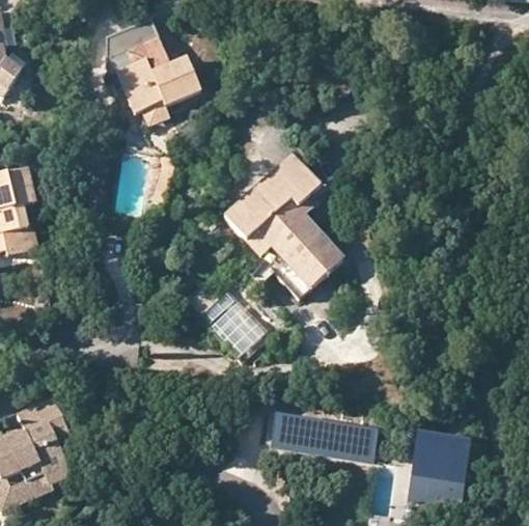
[(0,90),(1,91),(19,66),(3,56),(1,45),(6,43),(0,17),(0,90)]
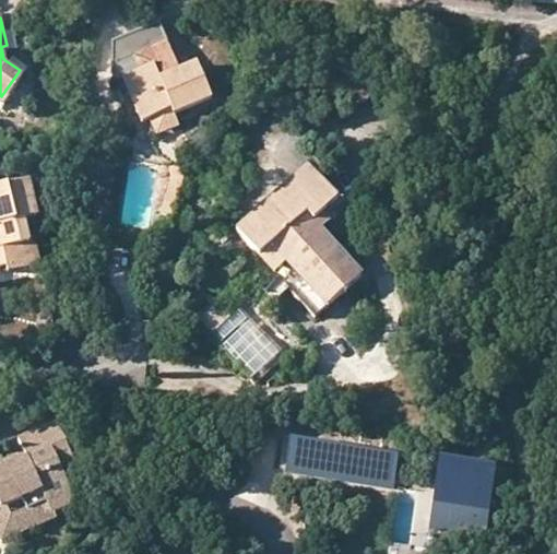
[(172,106),(174,110),(211,94),(197,60),(177,69),(156,20),(111,39),(109,71),(128,113),(135,109),(140,119),(150,115),(172,106)]
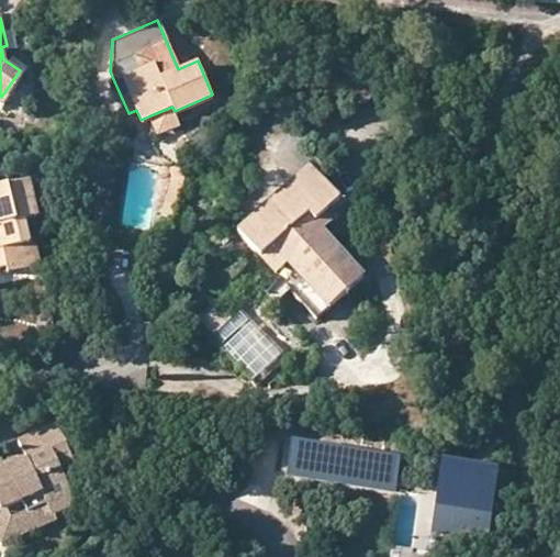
[(179,121),(175,111),(172,107),(150,115),(157,130),(179,121)]
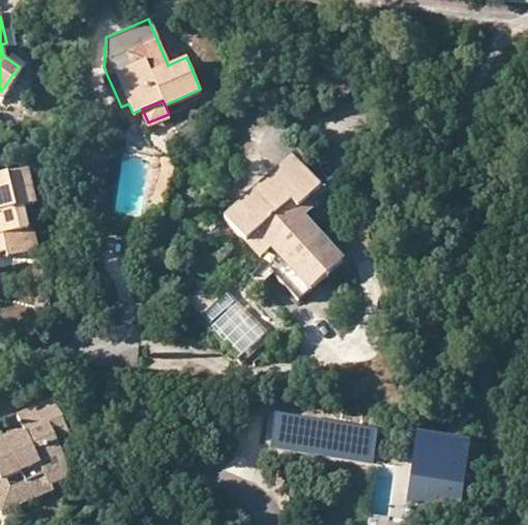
[(223,217),(263,261),(273,270),(297,296),(342,257),(302,215),(293,207),(308,194),(320,184),(292,154),(223,217)]
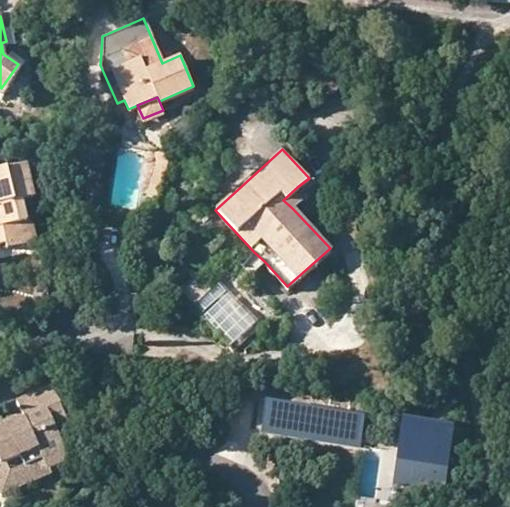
[(0,244),(7,242),(8,248),(27,244),(22,222),(29,221),(27,213),(24,197),(36,195),(29,162),(0,168),(0,244)]
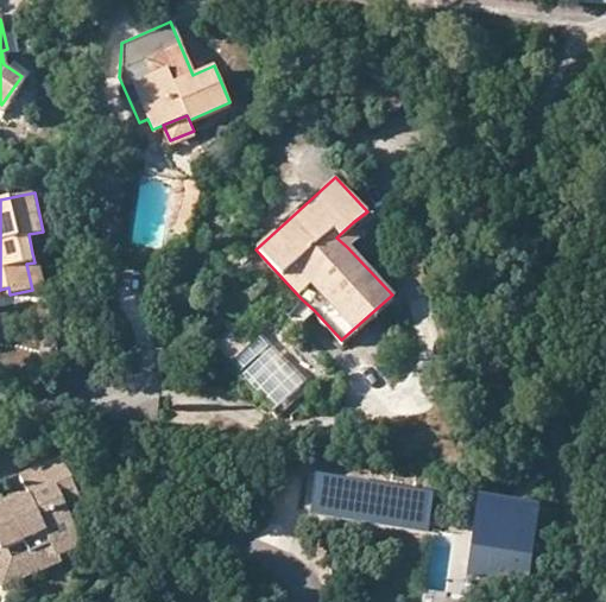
[(363,233),(353,222),(336,238),(347,247),(363,233)]
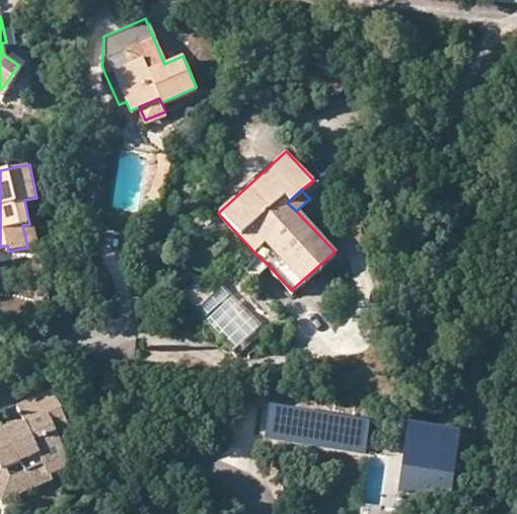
[(34,214),(27,216),(29,224),(22,225),(27,247),(41,244),(34,214)]
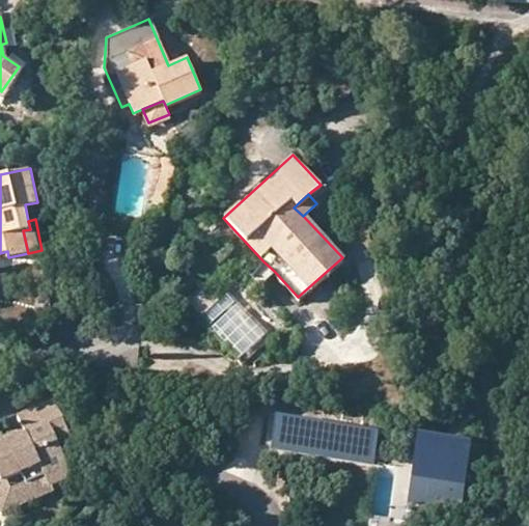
[(256,285),(274,271),(263,261),(248,275),(256,285)]
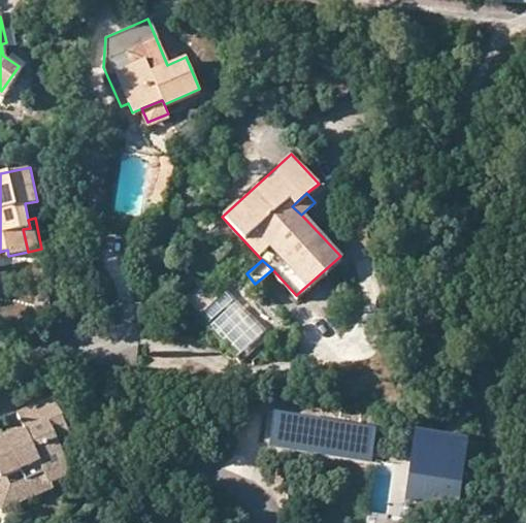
[(217,293),(208,284),(188,303),(197,313),(217,293)]
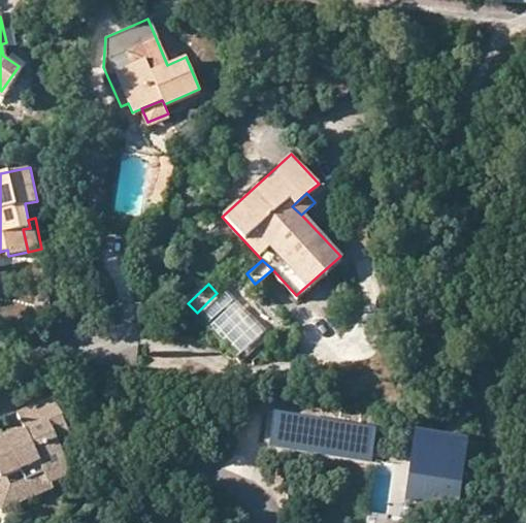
[(0,414),(15,407),(6,388),(0,390),(0,414)]
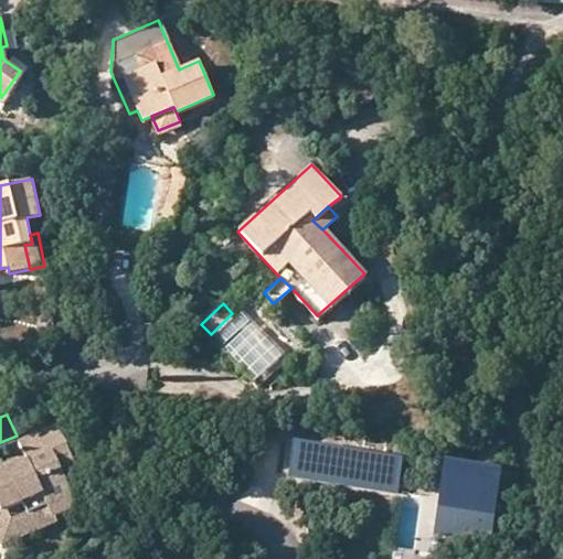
[(0,508),(6,506),(21,500),(27,511),(44,503),(50,513),(75,501),(61,465),(73,460),(56,423),(18,440),(24,452),(28,461),(0,472),(0,508)]
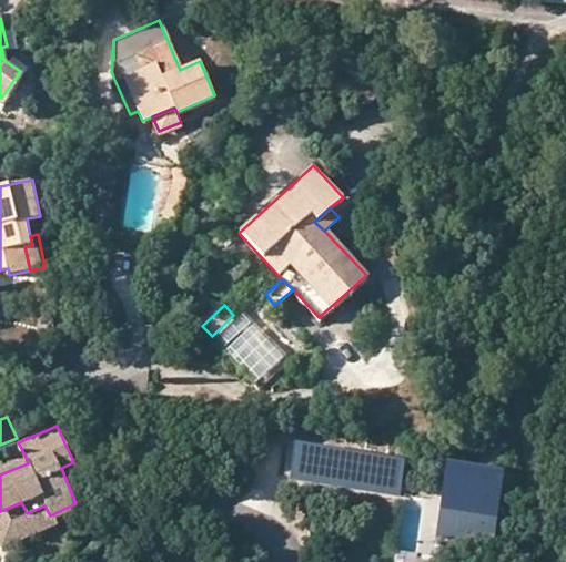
[(404,456),(292,443),(289,481),(400,493),(404,456)]
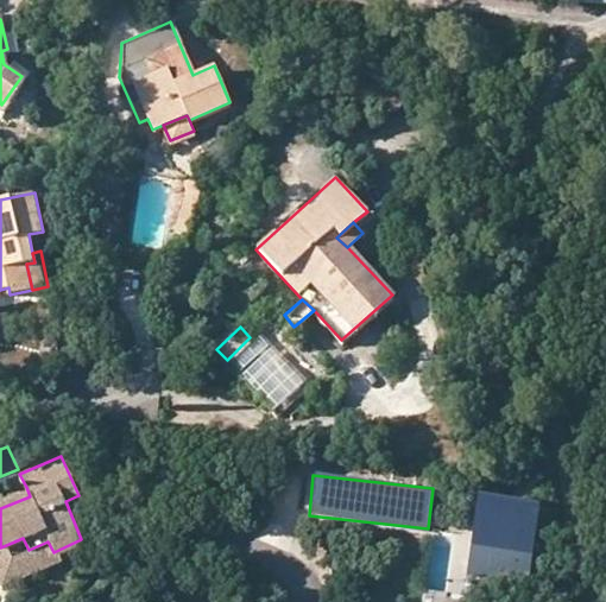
[(26,487),(0,499),(0,508),(30,496),(26,487)]
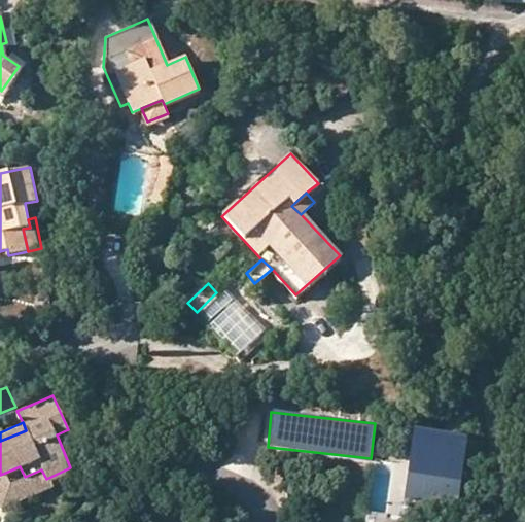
[(469,440),(416,430),(405,499),(457,509),(469,440)]
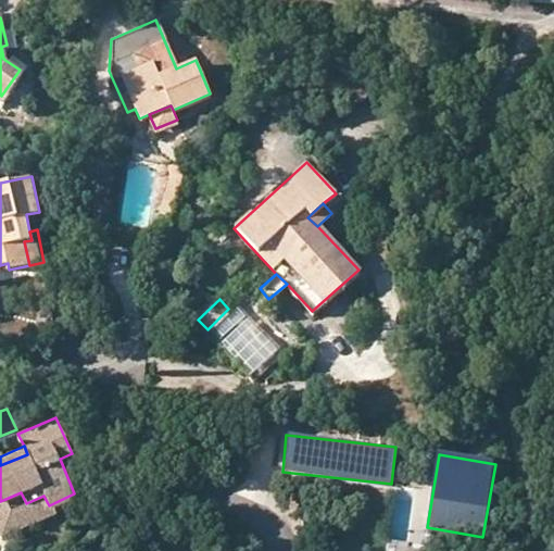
[(11,510),(26,503),(21,492),(5,499),(11,510)]
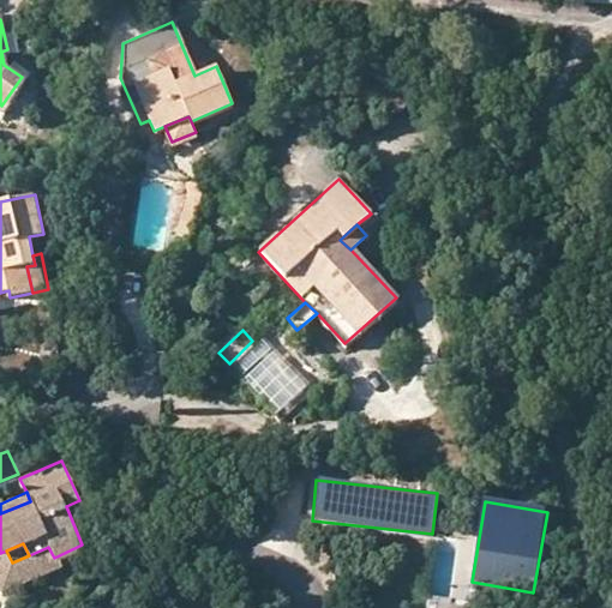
[(59,565),(54,558),(48,547),(29,555),(12,563),(6,551),(0,553),(0,589),(59,565)]
